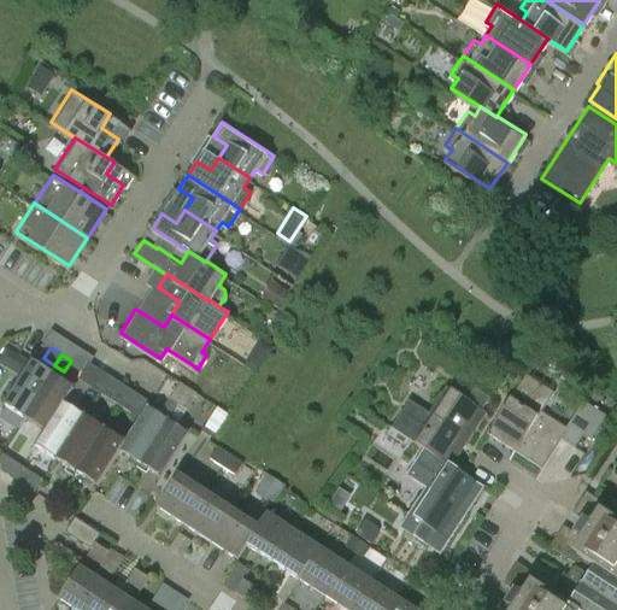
[(0,405),(0,411),(18,423),(54,365),(43,358),(41,363),(31,357),(0,405)]
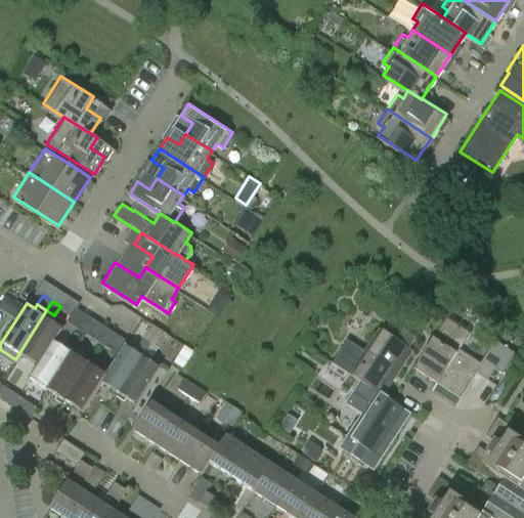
[(15,359),(33,371),(54,334),(55,335),(60,326),(52,320),(55,316),(54,315),(46,310),(15,359)]
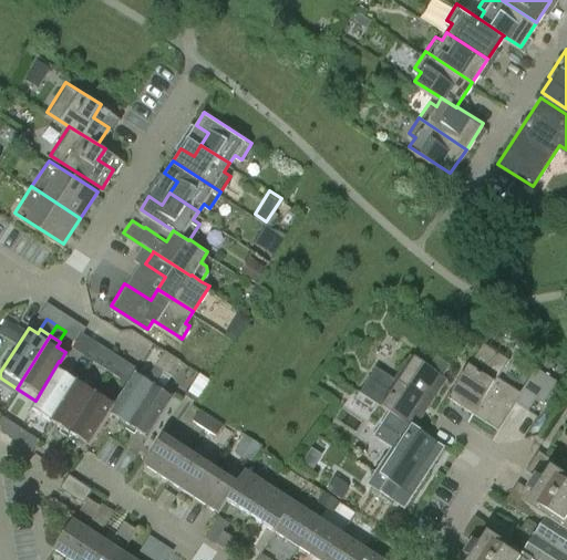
[(498,374),(511,355),(485,339),(449,395),(498,428),(517,398),(527,405),(535,393),(543,398),(556,377),(535,364),(519,389),(498,374)]
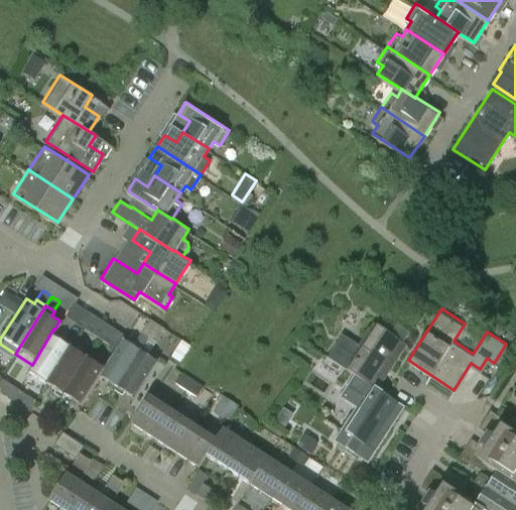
[(141,330),(150,335),(158,322),(149,315),(141,330)]
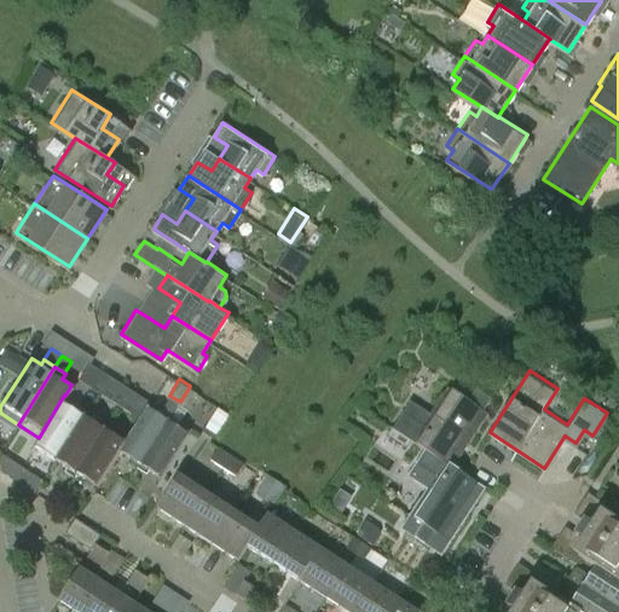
[(453,463),(455,463),(489,411),(480,405),(489,392),(476,385),(468,397),(449,385),(431,411),(410,398),(393,425),(424,445),(453,463)]
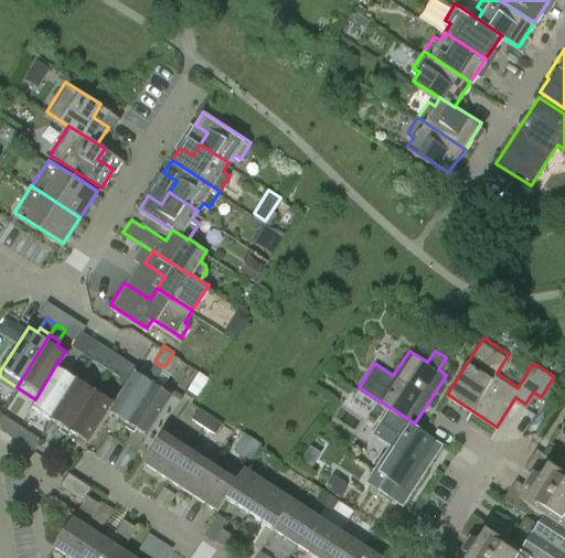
[(173,352),(164,366),(170,369),(179,355),(173,352)]
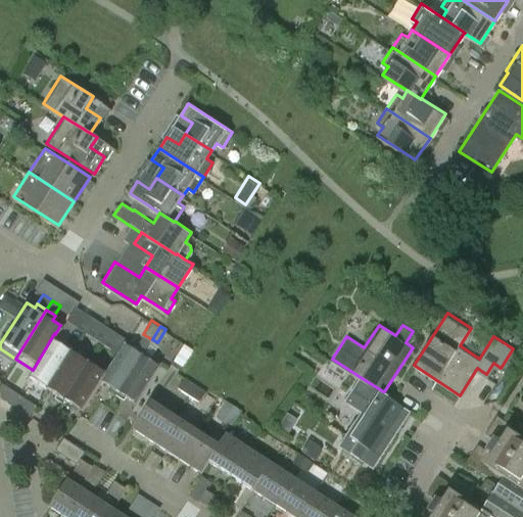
[(33,370),(29,375),(46,385),(69,349),(61,344),(64,339),(55,334),(54,333),(33,370)]
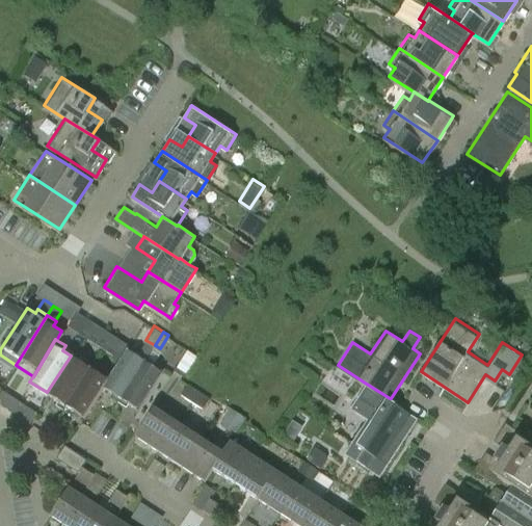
[(179,362),(187,368),(198,351),(190,345),(179,362)]
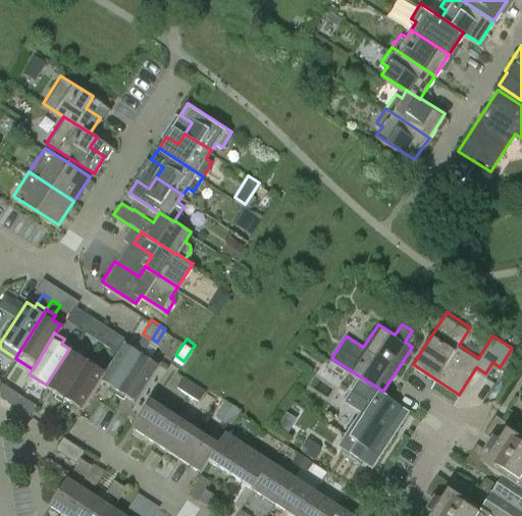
[(101,378),(118,390),(146,348),(135,341),(132,347),(123,341),(104,371),(105,371),(101,378)]
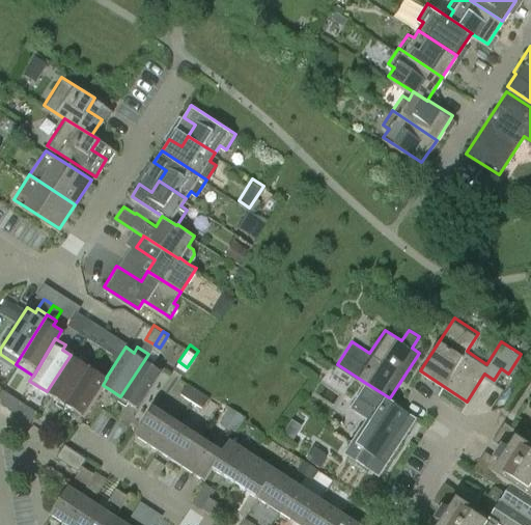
[(148,354),(120,396),(138,407),(162,369),(154,364),(157,360),(148,354)]
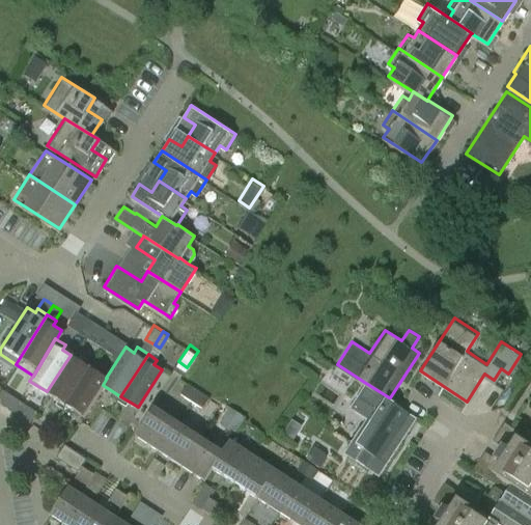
[(47,391),(64,403),(91,362),(81,356),(79,360),(71,355),(47,391)]
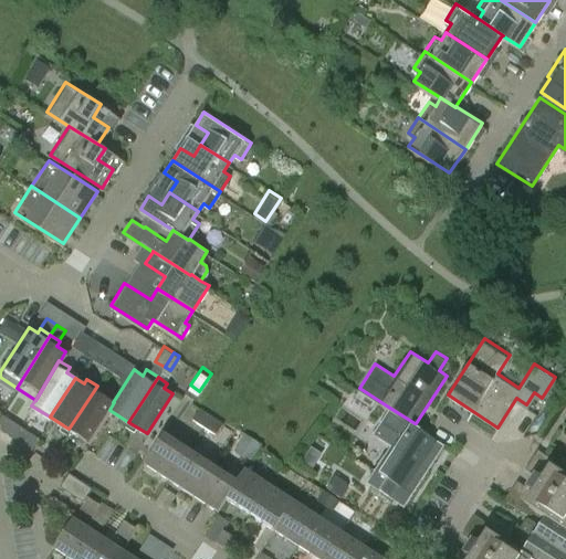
[(97,386),(69,429),(90,442),(109,410),(114,402),(113,402),(105,397),(108,392),(97,386)]
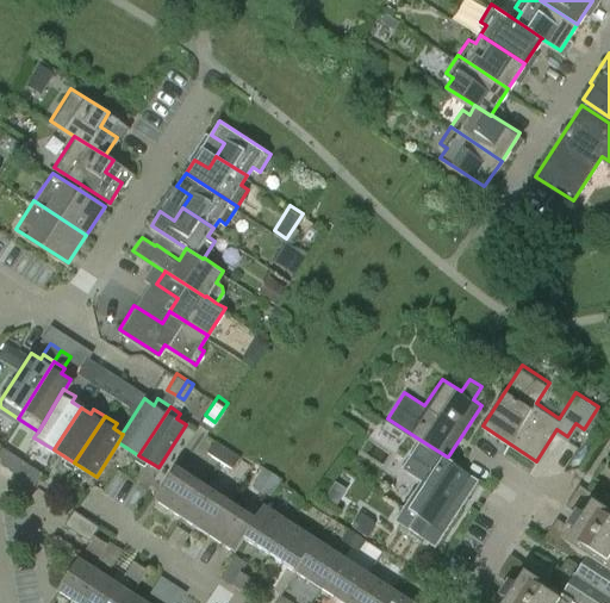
[(207,448),(219,457),(228,445),(215,436),(207,448)]
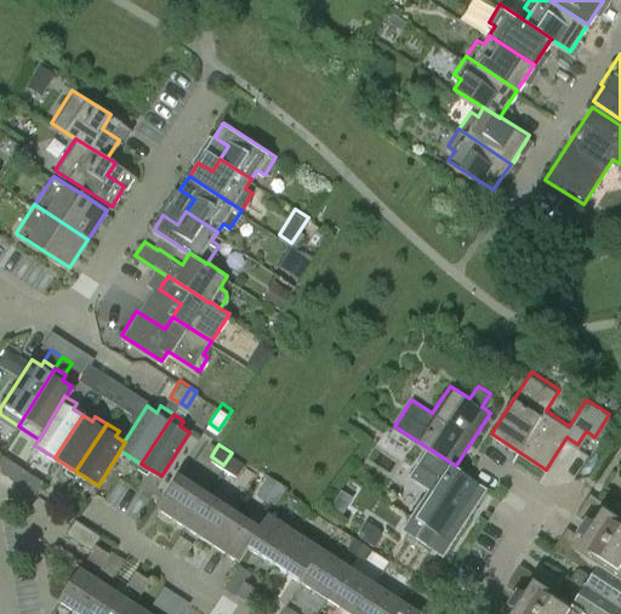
[(489,485),(456,465),(455,465),(426,447),(408,473),(428,485),(410,513),(411,513),(403,527),(444,555),(489,485)]
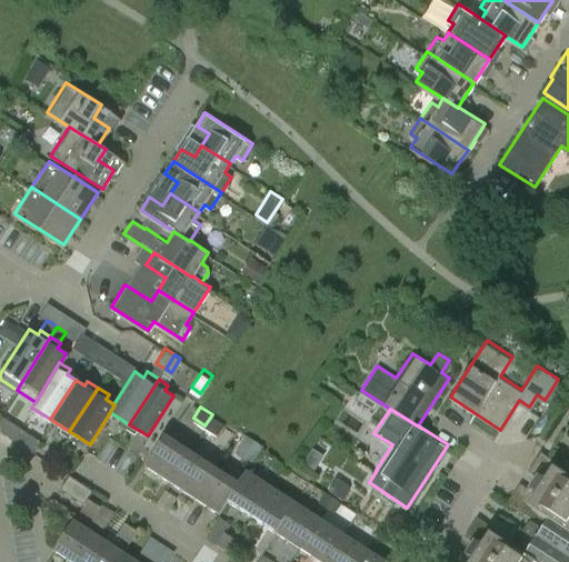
[(212,414),(205,425),(217,433),(223,422),(217,418),(212,414)]
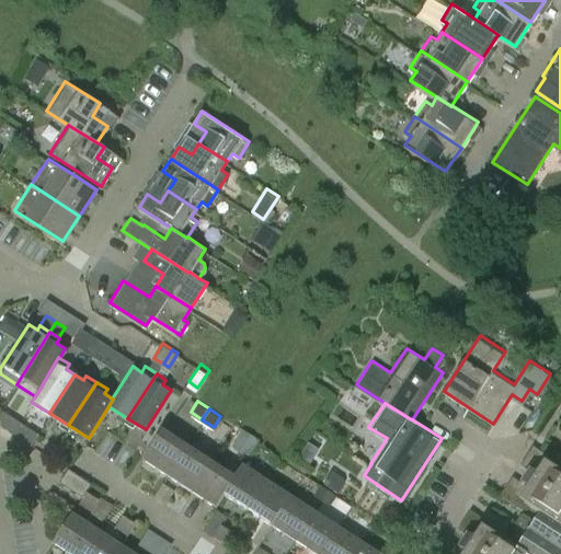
[(168,473),(186,443),(163,427),(144,458),(168,473)]
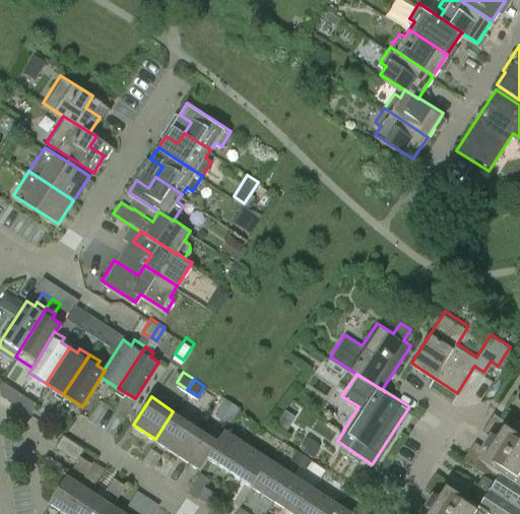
[(506,431),(511,422),(495,410),(489,420),(506,431)]
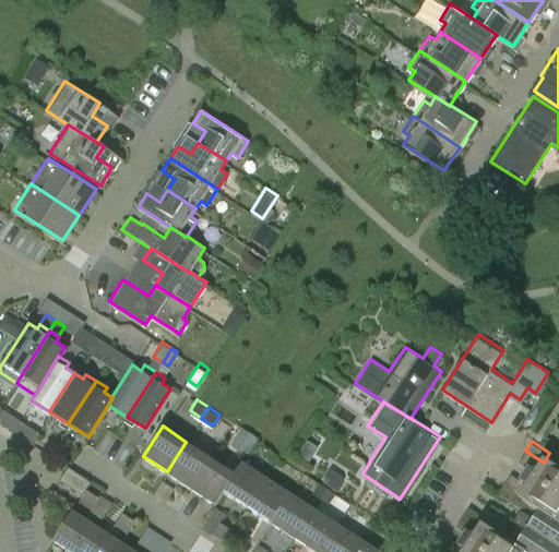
[(167,471),(190,488),(210,457),(186,442),(167,471)]
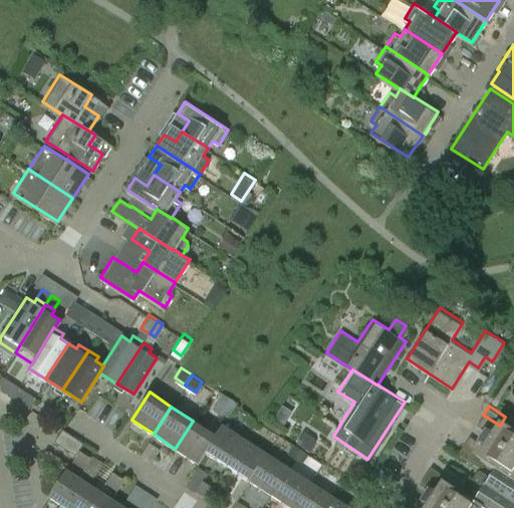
[(500,426),(483,415),(477,424),(486,429),(494,435),(500,426)]
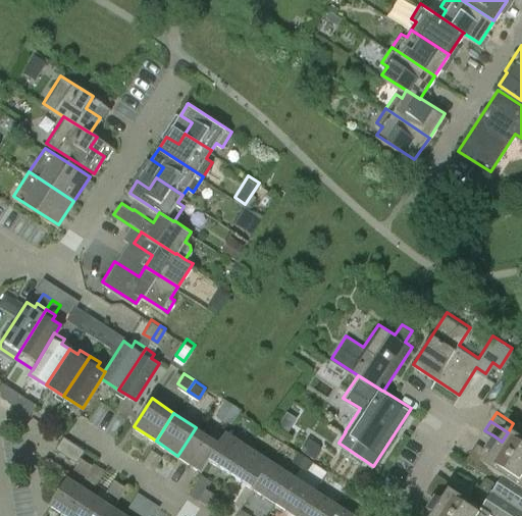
[(492,468),(504,475),(521,487),(521,439),(520,437),(521,436),(515,432),(517,429),(516,425),(513,423),(508,432),(502,442),(493,435),(485,447),(494,453),(488,462),(482,470),(486,473),(490,472),(492,468)]
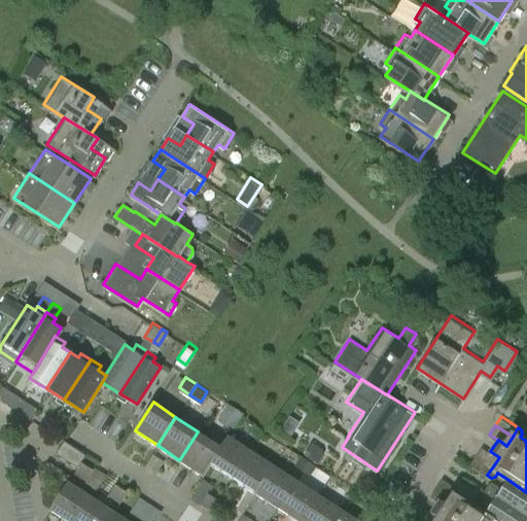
[(220,446),(219,446),(198,431),(179,460),(203,475),(210,463),(210,462),(220,446)]
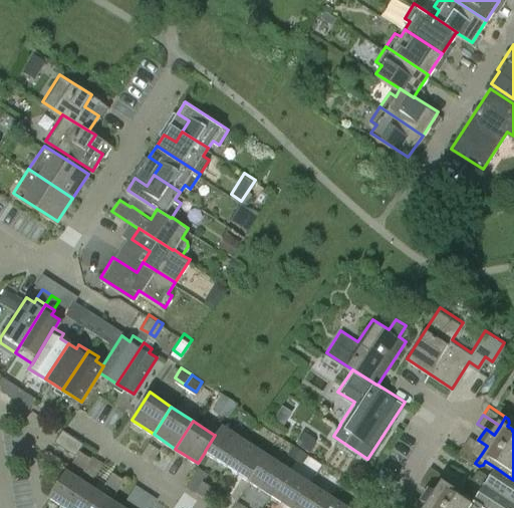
[(205,451),(205,452),(227,466),(245,438),(222,423),(214,435),(215,435),(205,451)]
